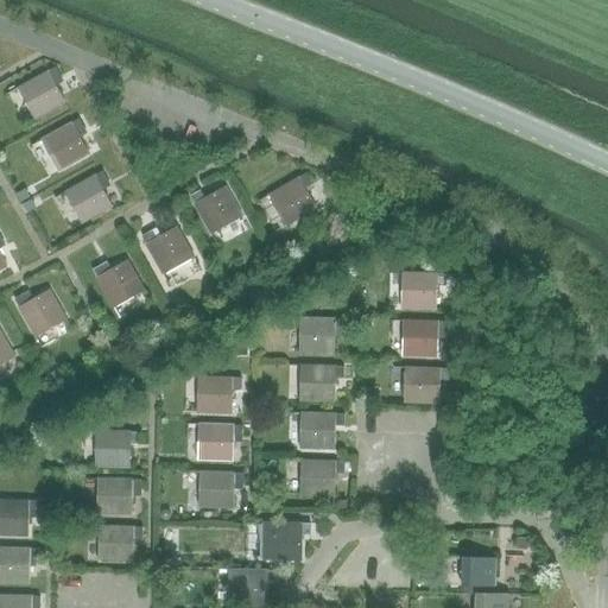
[(54,82),(62,77),(56,68),(19,89),(36,119),(65,102),(54,82)]
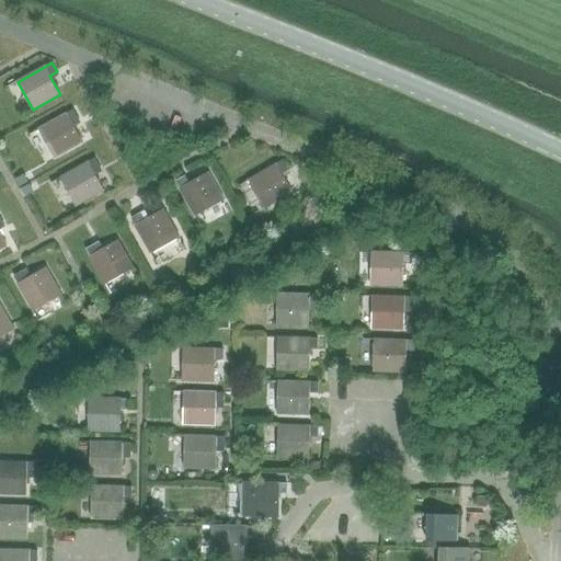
[(71,125),(79,121),(73,111),(38,129),(55,158),(82,144),(71,125)]
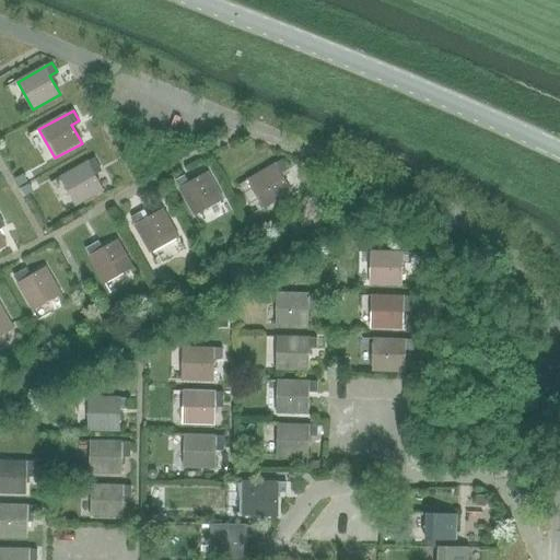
[(93,172),(101,167),(95,158),(60,177),(76,206),(103,190),(93,172)]
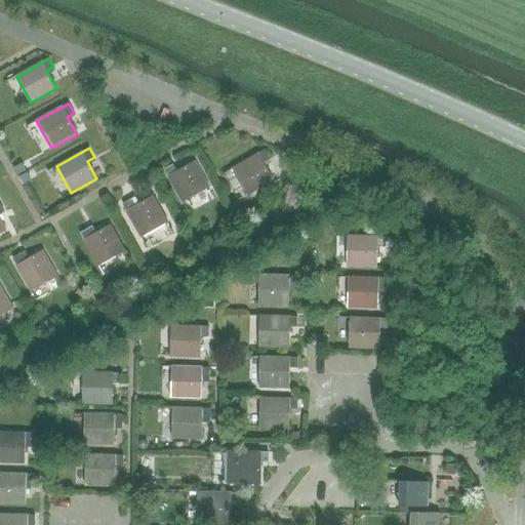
[(263,162),(270,159),(265,151),(232,169),(247,195),(273,180),(263,162)]
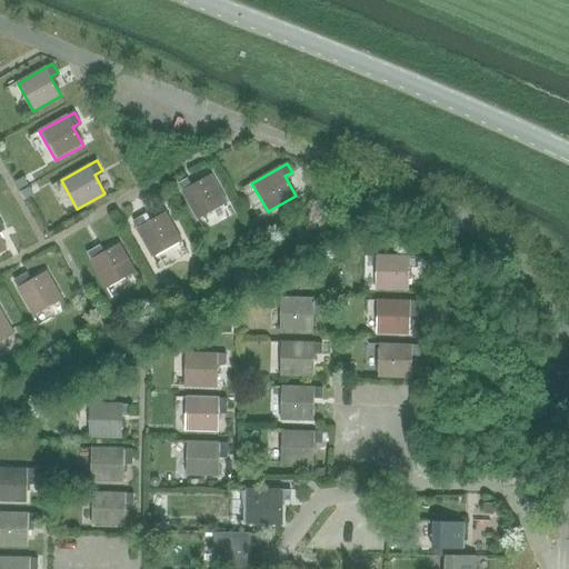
[(198,220),(207,215),(226,203),(210,176),(191,186),(188,178),(178,183),(198,220)]
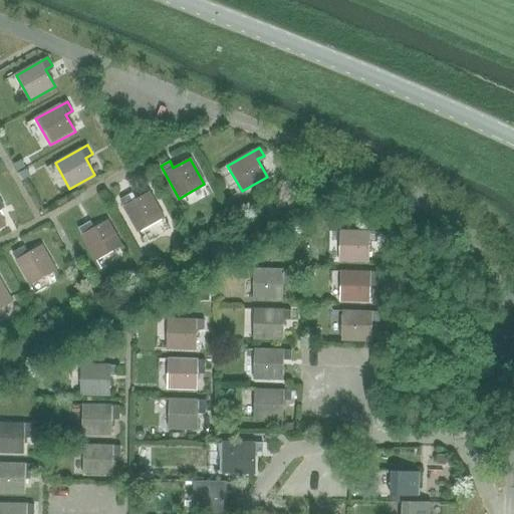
[(139,233),(164,218),(150,192),(133,201),(130,195),(119,200),(139,233)]
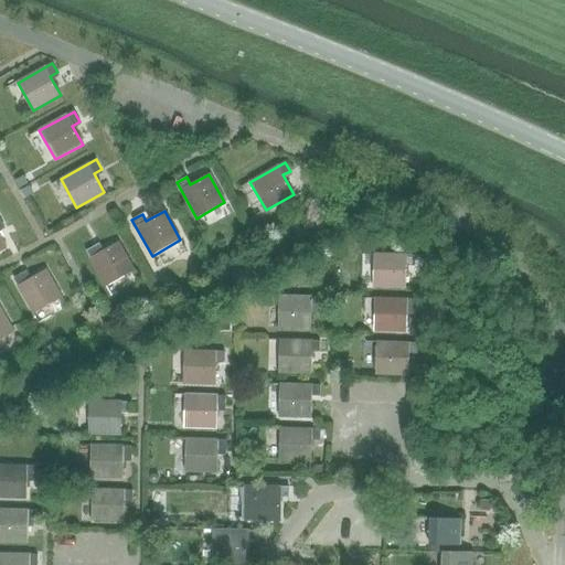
[(106,287),(135,270),(118,242),(99,253),(95,245),(86,251),(106,287)]
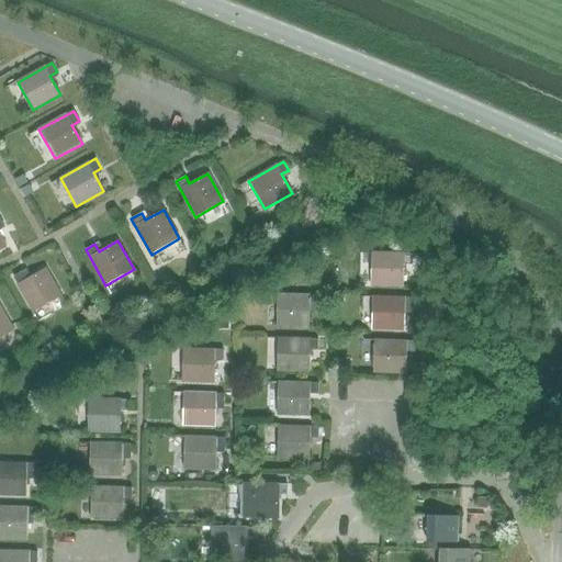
[(412,266),(412,254),(372,253),(371,285),(404,287),(404,265),(412,266)]
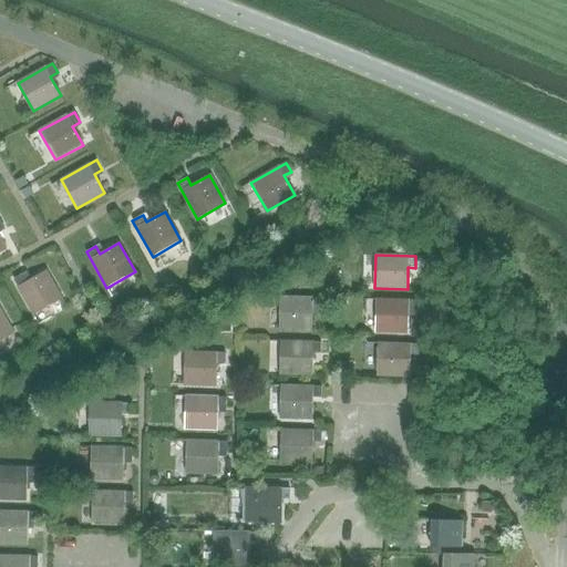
[(33,316),(62,298),(45,270),(27,281),(22,274),(13,280),(33,316)]
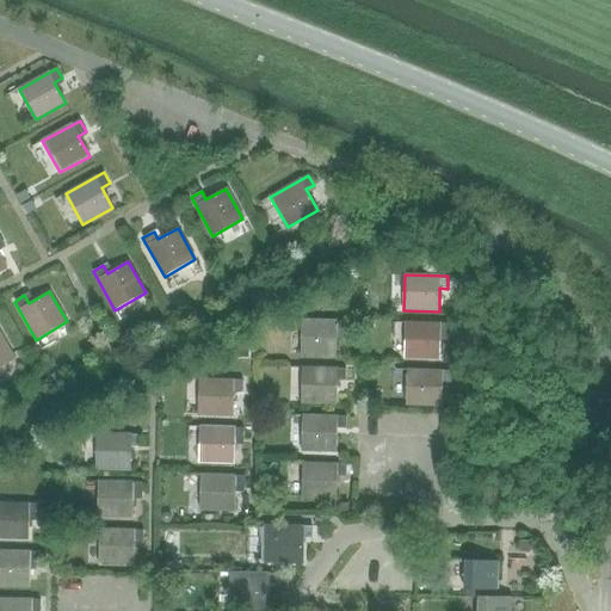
[(345,333),(345,321),(302,320),(301,357),(335,358),(337,333),(345,333)]
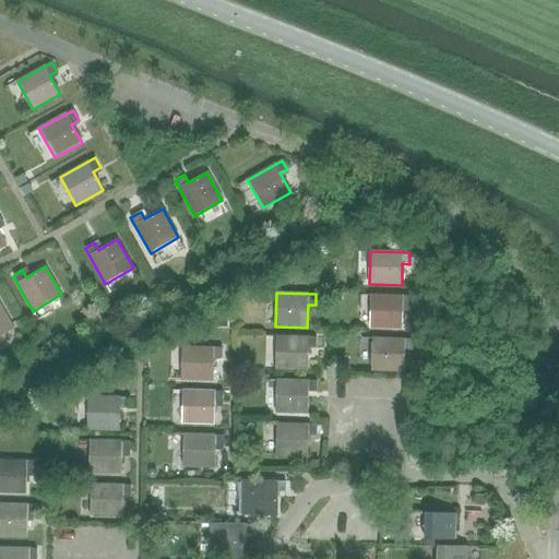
[(411,307),(411,296),(370,295),(370,328),(403,329),(403,306),(411,307)]
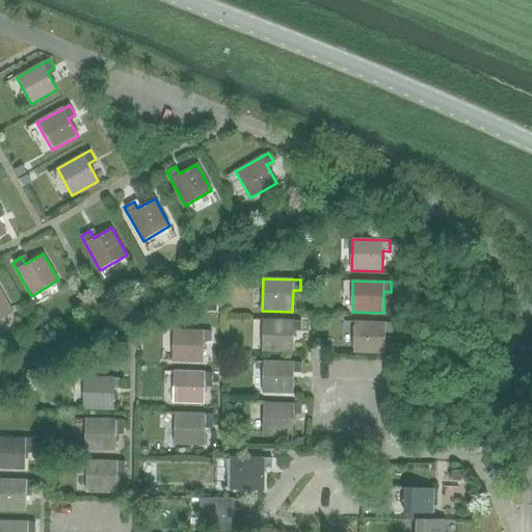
[(0,319),(11,313),(0,290),(0,319)]
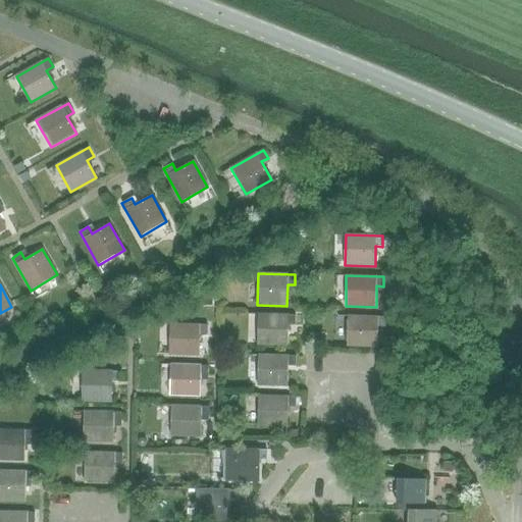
[(286,325),(295,325),(295,316),(257,315),(256,345),(286,345),(286,325)]
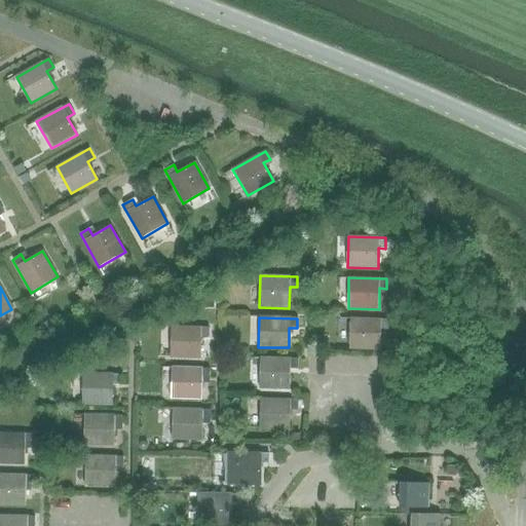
[(380,330),(388,330),(388,320),(349,318),(349,349),(380,349),(380,330)]
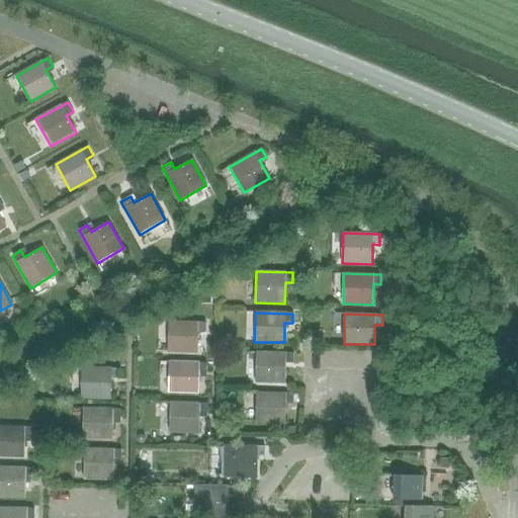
[(204,333),(205,323),(168,322),(167,351),(197,352),(197,333),(204,333)]
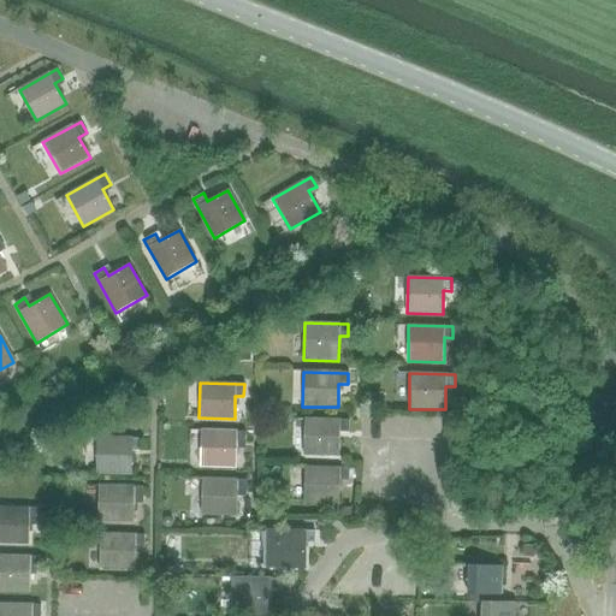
[(339,432),(348,433),(348,421),(304,419),(303,455),(338,456),(339,432)]
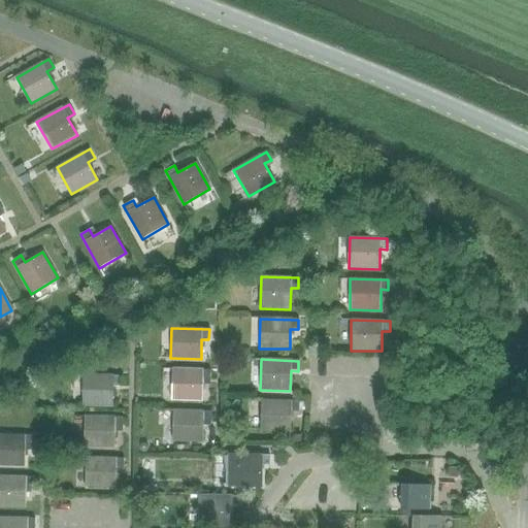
[(202,381),(210,381),(209,370),(172,369),(171,399),(201,400),(202,381)]
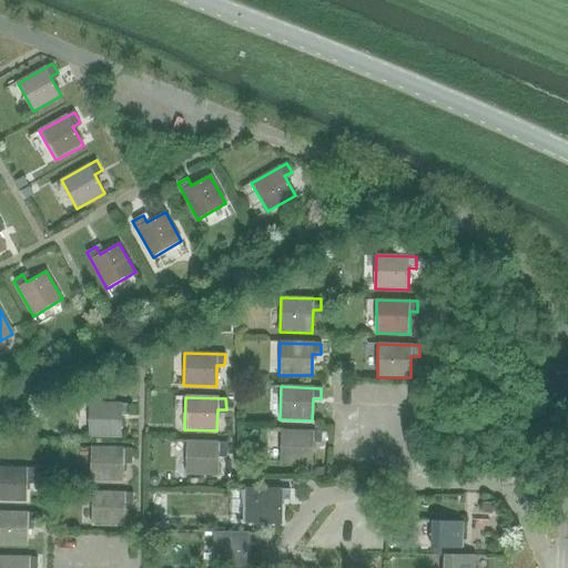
[(122,416),(130,416),(130,404),(89,403),(88,436),(121,437),(122,416)]
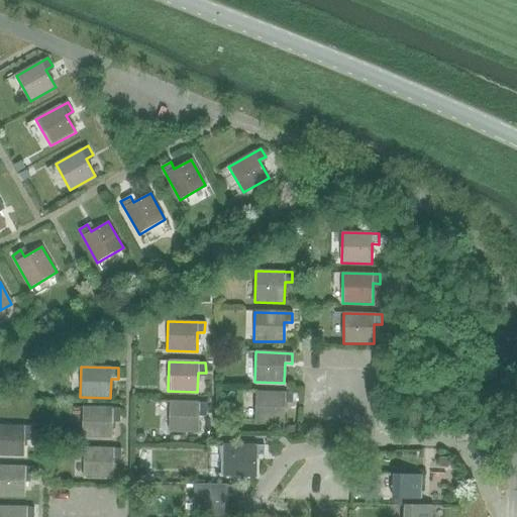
[(293,403),(293,393),(254,392),(254,422),(284,422),(284,403),(293,403)]
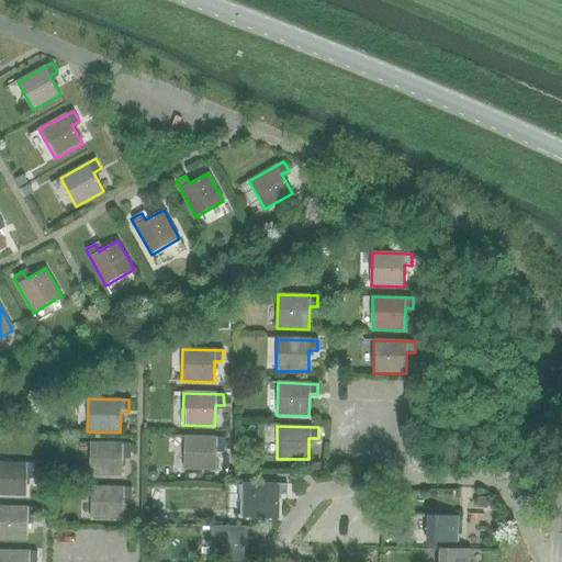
[(224,449),(224,438),(183,437),(183,470),(215,470),(215,449),(224,449)]
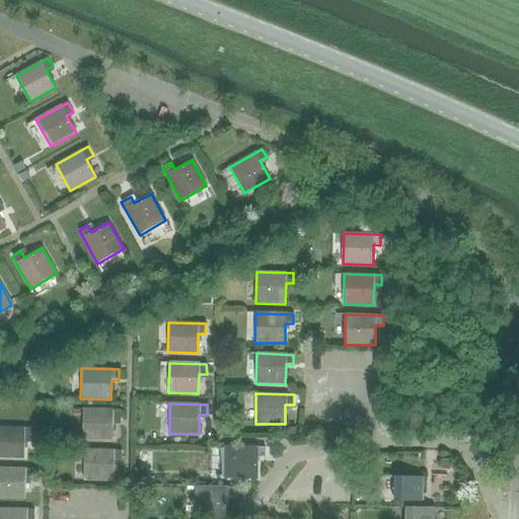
[(119,421),(120,410),(82,409),(81,439),(112,440),(113,421),(119,421)]
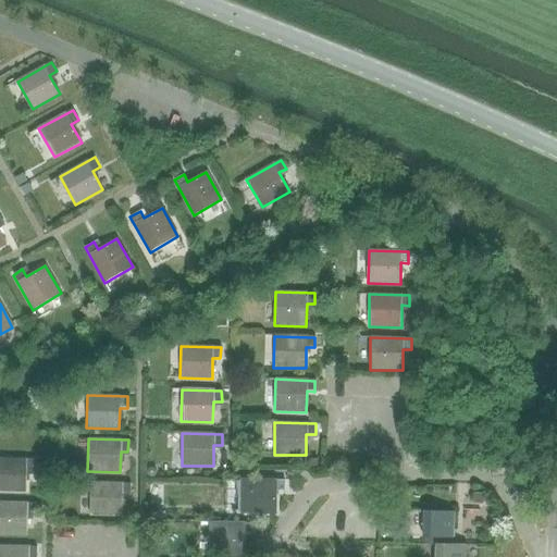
[(34,470),(34,459),(0,457),(0,490),(25,491),(26,470),(34,470)]
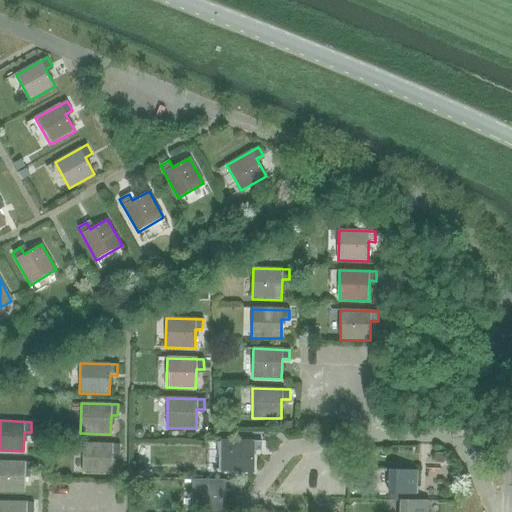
[(259,452),(259,442),(222,441),(221,471),(250,472),(251,451),(259,452)]
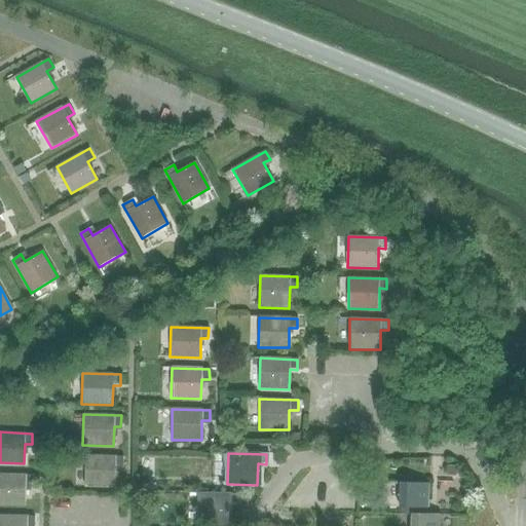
[(121,466),(122,456),(84,456),(83,486),(114,487),(114,466),(121,466)]
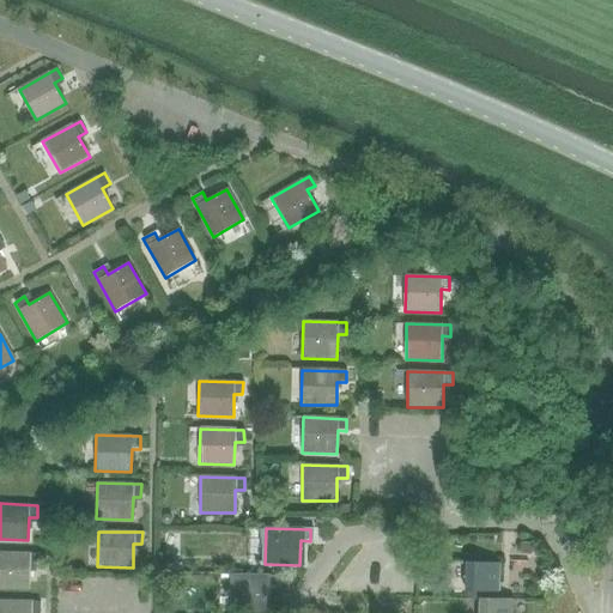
[(38,565),(38,552),(0,551),(0,586),(29,587),(29,564),(38,565)]
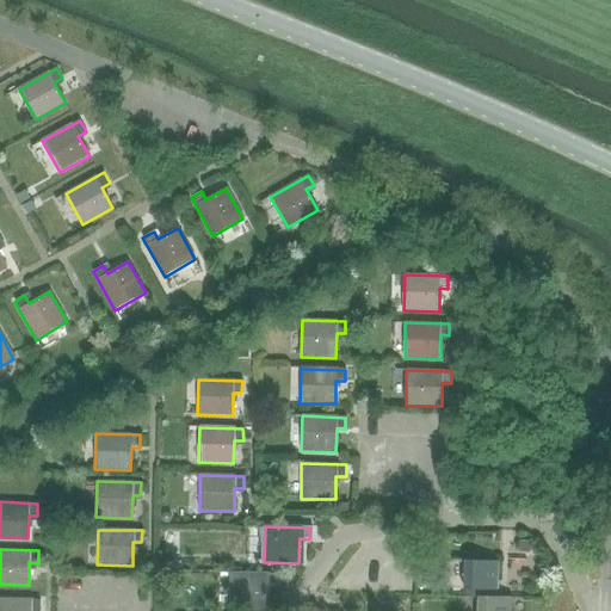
[(464,598),(477,598),(477,597),(497,598),(497,597),(498,561),(463,560),(463,587),(464,588),(464,598)]
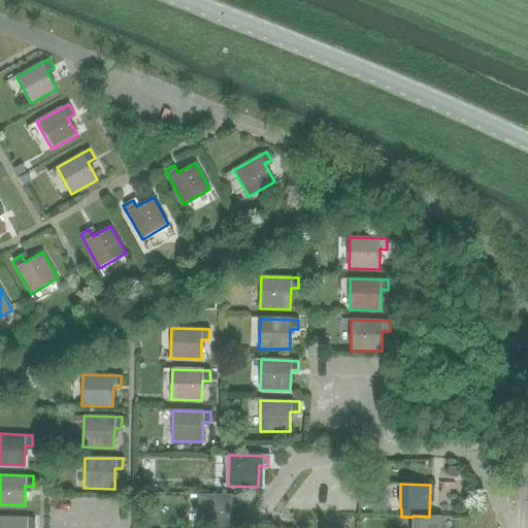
[(237,505),(238,495),(199,495),(198,525),(230,526),(230,505),(237,505)]
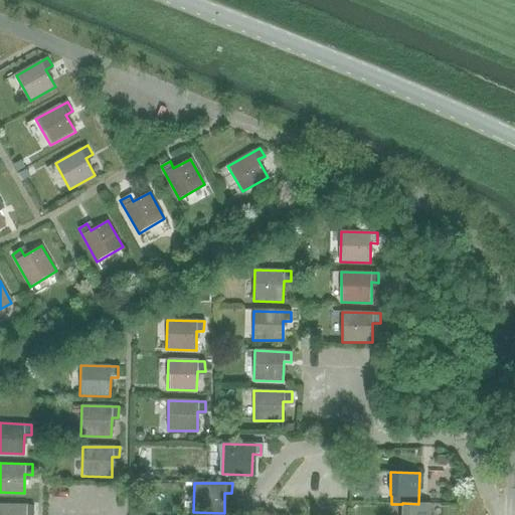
[(33,514),(33,504),(0,503),(0,514),(26,514),(27,514),(33,514)]
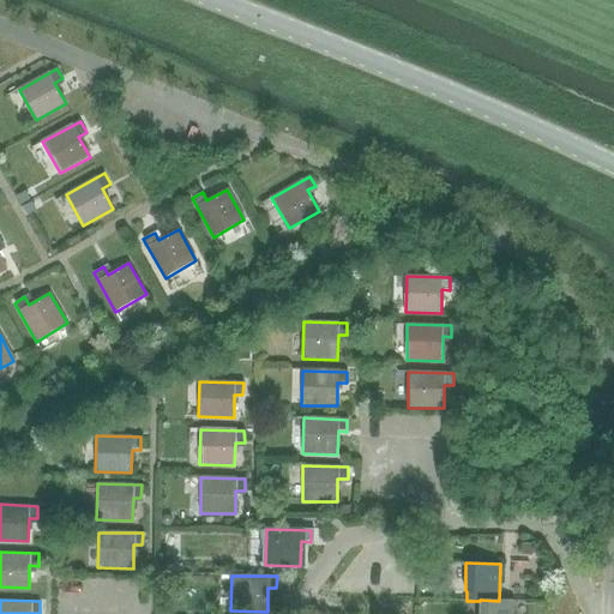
[(512,613),(513,600),(499,600),(499,601),(480,600),(480,601),(479,613),(512,613)]
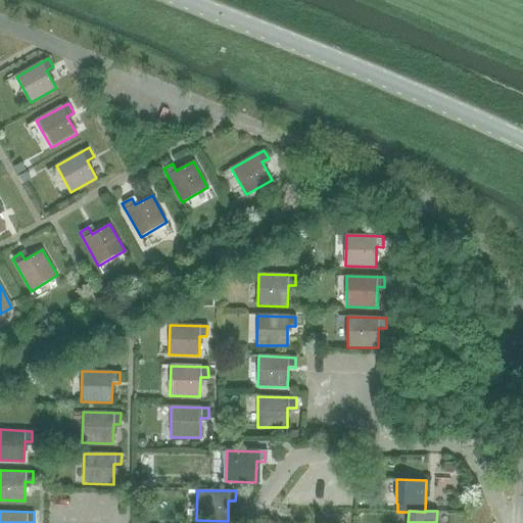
All buildings are outlined.
